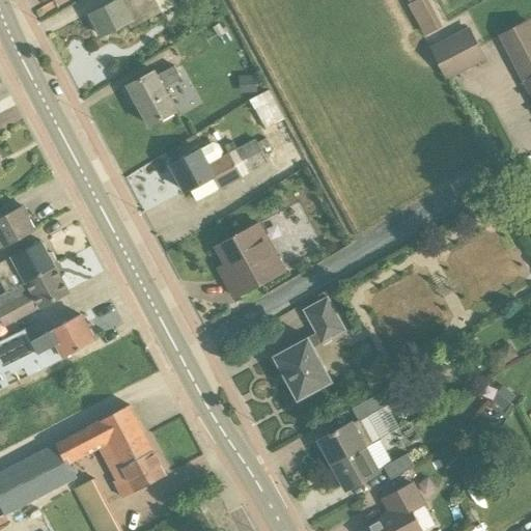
[(116,0),(90,14),(102,35),(128,23),(131,28),(161,12),(155,0),(116,0)]
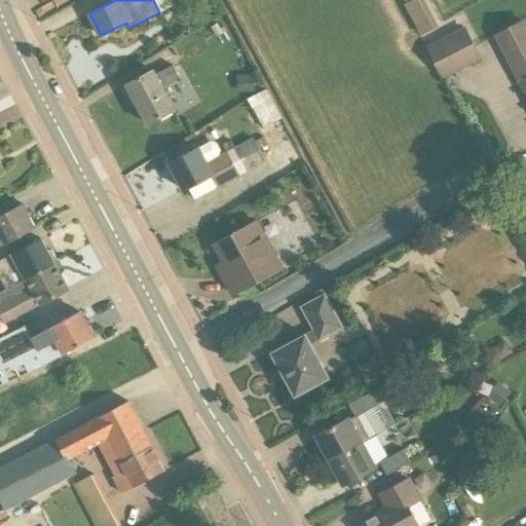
[(405,0),(407,3),(405,4),(421,36),(438,27),(423,0),(405,0)]
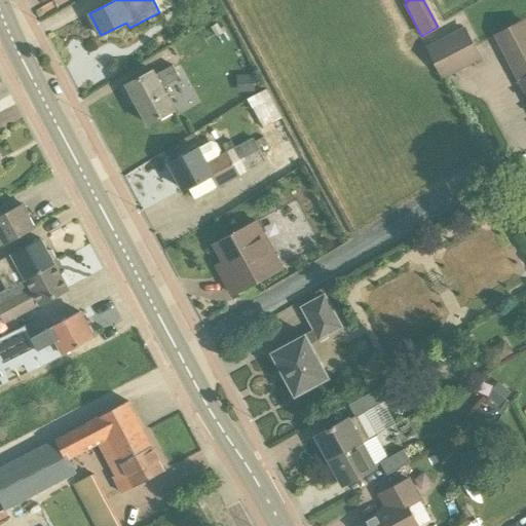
[(496,35),(520,80),(525,76),(525,23),(524,19),(496,35)]
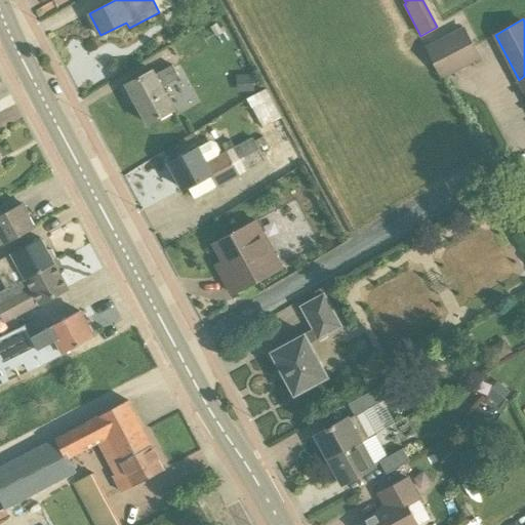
[(465,29),(428,48),(442,76),(479,56),(465,29)]
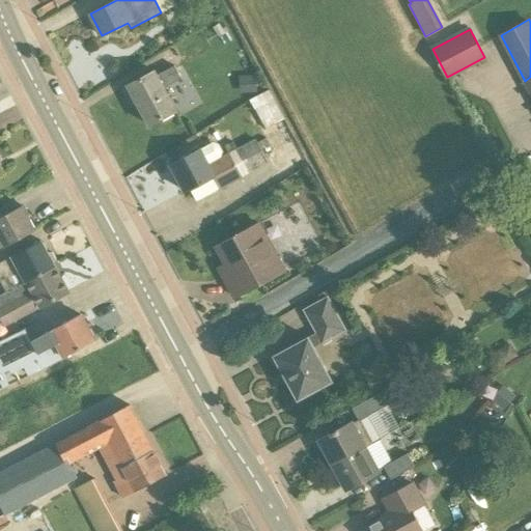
[(175,111),(164,88),(182,79),(174,65),(157,75),(155,71),(128,85),(149,124),(162,118),(163,120),(173,115),(172,113),(175,111)]
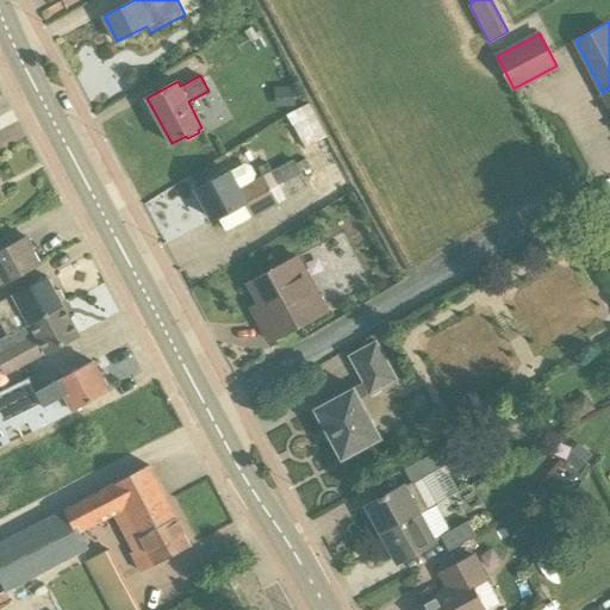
[(296,88),(277,88),(277,105),(296,104),(296,88)]
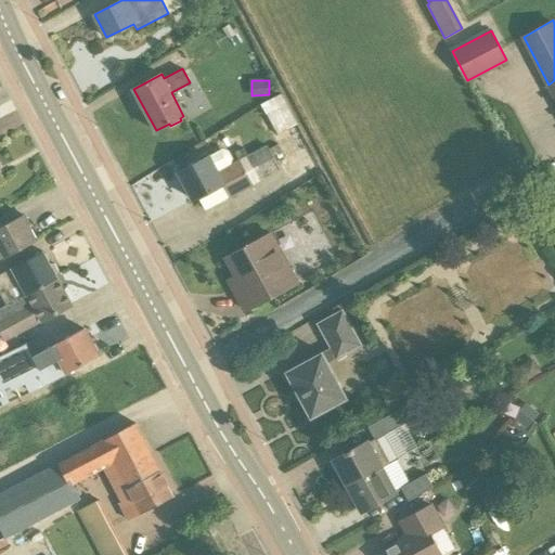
[(297,126),(280,94),(262,104),(280,134),(297,126)]
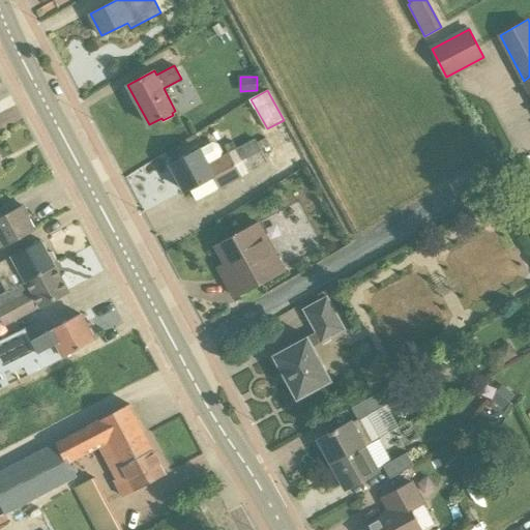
[(228,153),(208,165),(200,149),(171,165),(184,190),(189,188),(196,200),(241,176),(267,162),(255,139),(237,149),(228,153)]
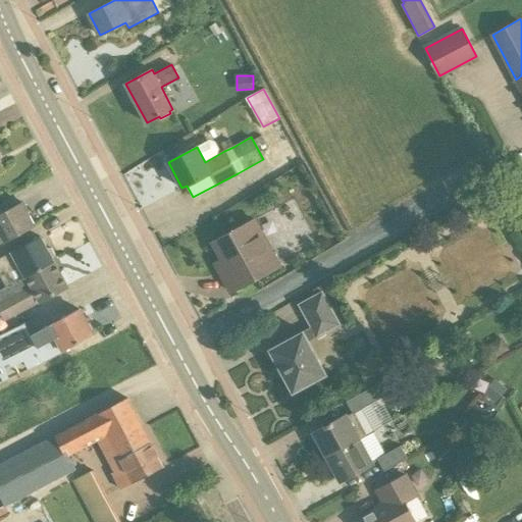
[(220,143),(224,151),(233,147),(229,139),(220,143)]
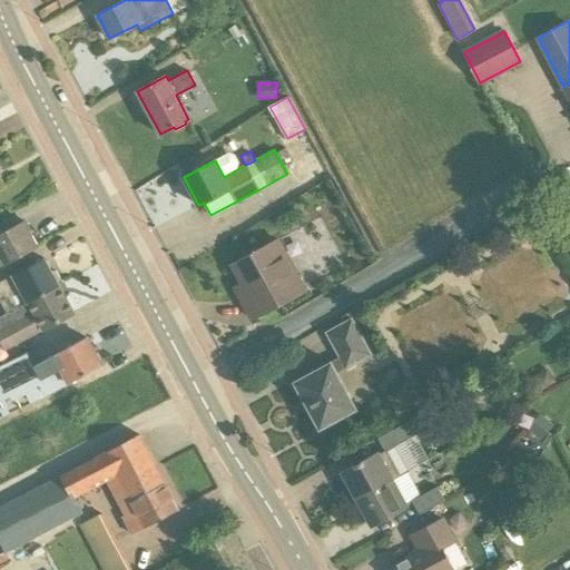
[(23,220),(0,233),(0,255),(5,265),(38,247),(23,220)]
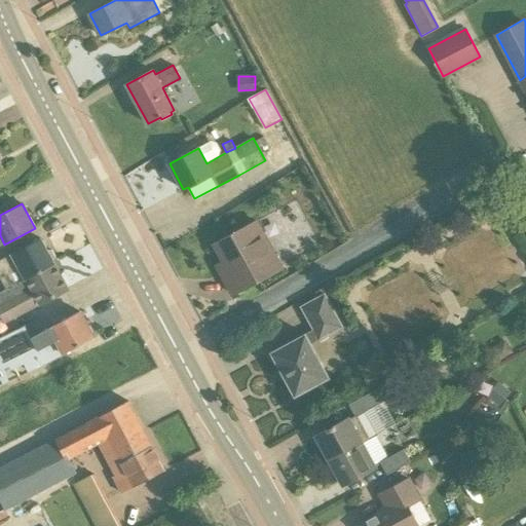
[(282,267),(257,222),(215,245),(229,271),(222,275),(232,294),(282,267)]
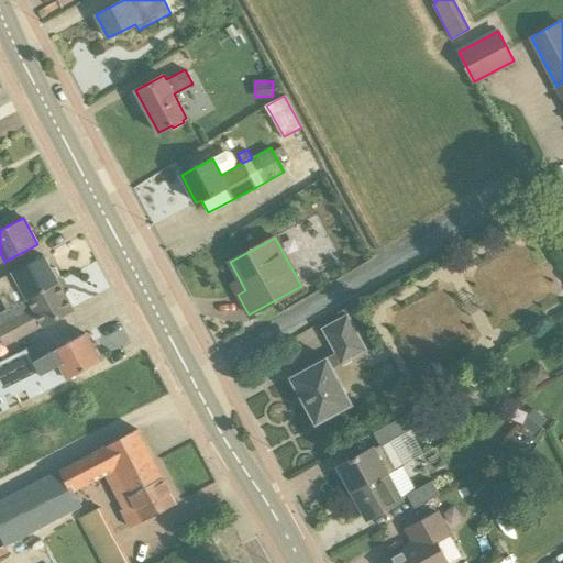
[(0,298),(7,310),(58,282),(56,279),(59,275),(55,267),(51,267),(44,255),(0,277),(0,298)]
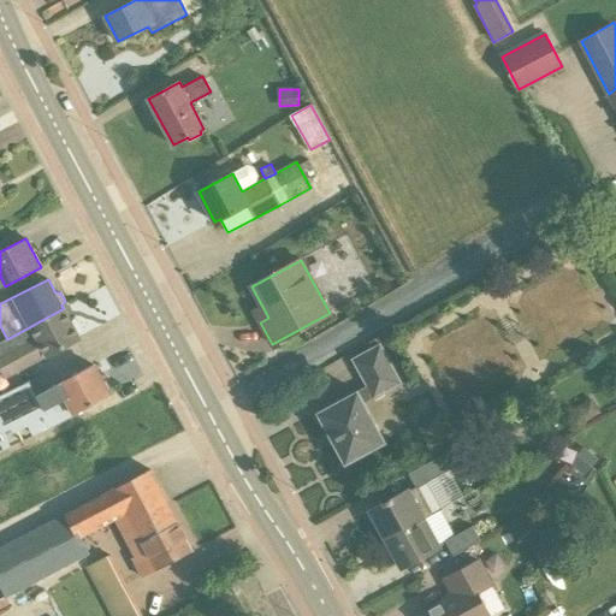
[(80,338),(64,308),(7,339),(0,342),(0,369),(5,378),(80,338)]
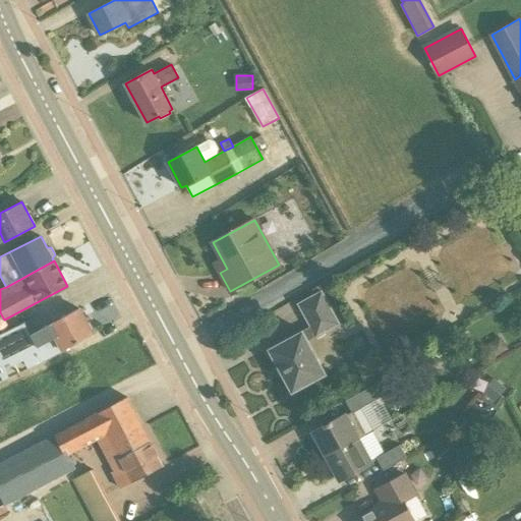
[(340,324),(335,314),(322,291),(298,304),(310,327),(303,332),(302,331),(269,349),(292,393),(304,386),(306,391),(312,393),(317,390),(319,385),(316,380),(326,374),(307,340),(315,336),(316,337),(340,324)]
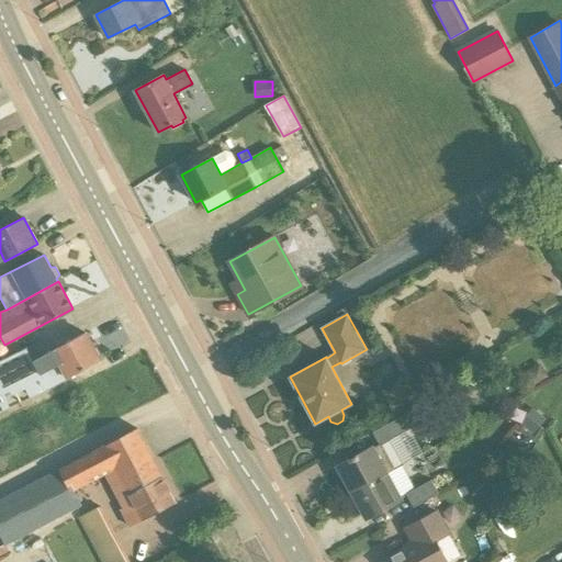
[(0,411),(43,391),(100,360),(98,357),(99,353),(96,347),(93,347),(86,333),(36,359),(29,346),(0,359),(0,411)]
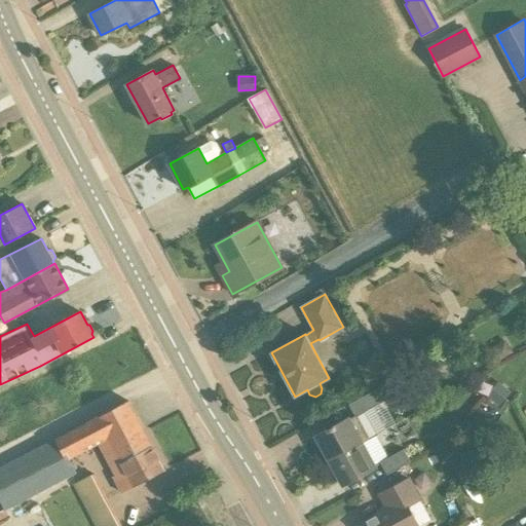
[(513,352),(506,341),(498,345),(497,350),(501,359),(513,352)]
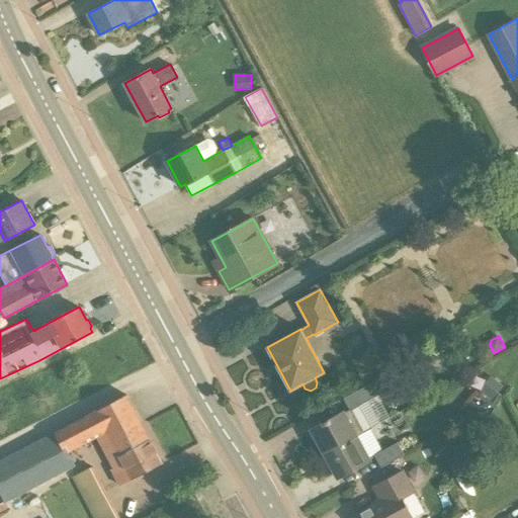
[(503,386),(491,376),(479,392),(492,402),(503,386)]
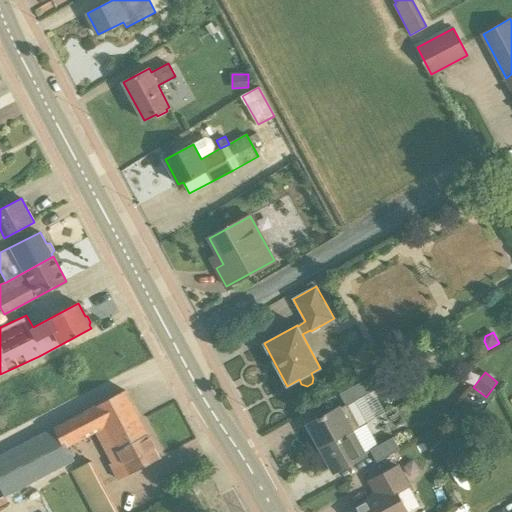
[(307,424),(320,448),(365,423),(367,423),(355,401),(376,389),(369,377),(339,393),(345,405),(340,408),(339,406),(307,424)]
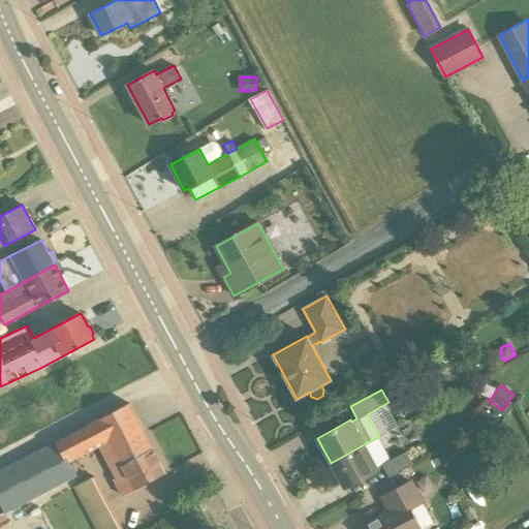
[(60,439),(70,461),(110,439),(127,473),(116,479),(124,495),(165,472),(128,403),(60,439)]
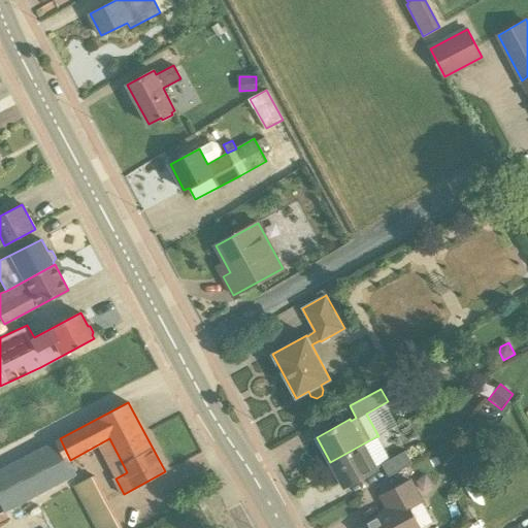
[(491,433),(499,421),(482,409),(473,423),(491,433)]
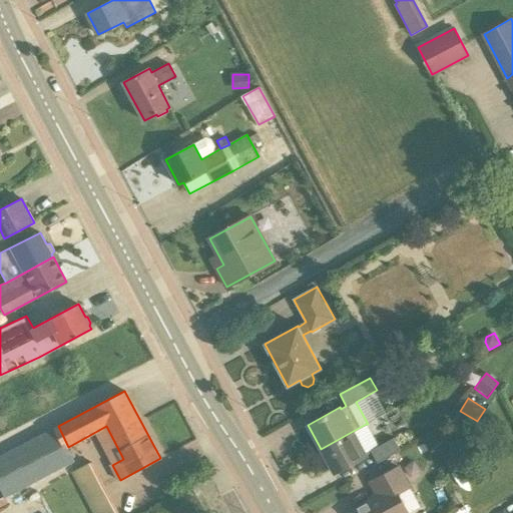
[(366,424),(321,449),(335,473),(371,453),(377,464),(401,451),(394,438),(379,447),(366,424)]
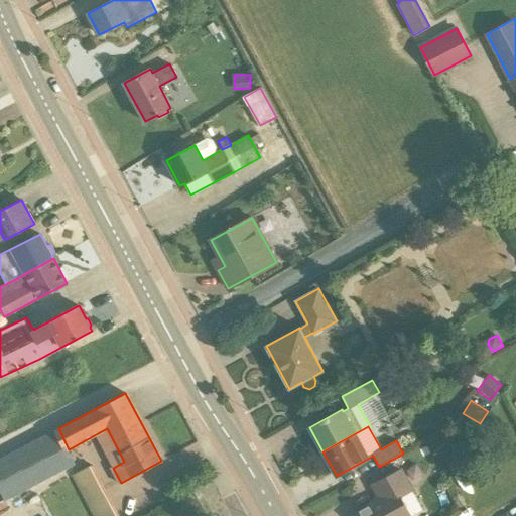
[(0,503),(77,463),(69,449),(58,428),(0,460),(0,503)]
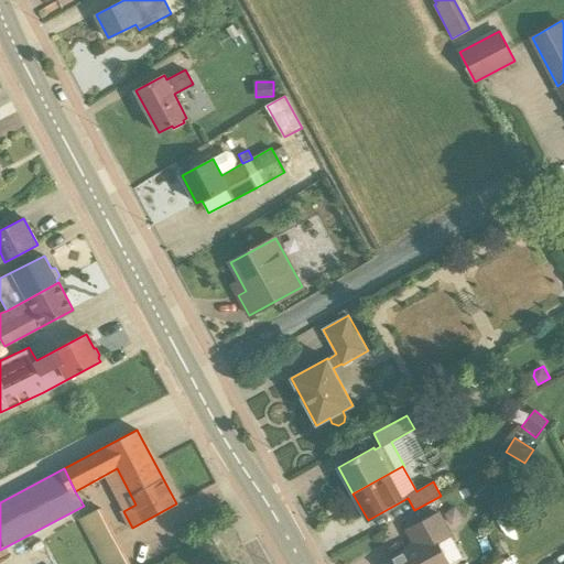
[(129,563),(100,508),(78,519),(101,563),(129,563)]
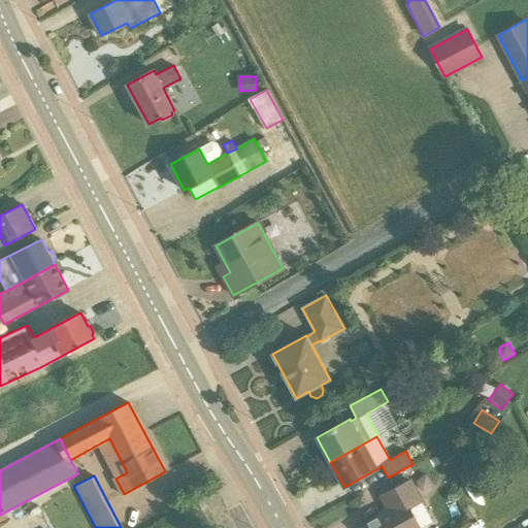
[(365,527),(421,527),(432,522),(410,481),(382,497),(389,512),(364,525),(365,527)]
